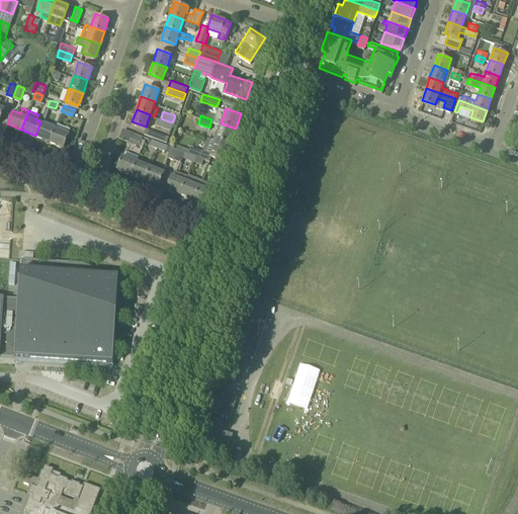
[(172,122),(161,118),(157,116),(155,122),(170,129),(172,122)]
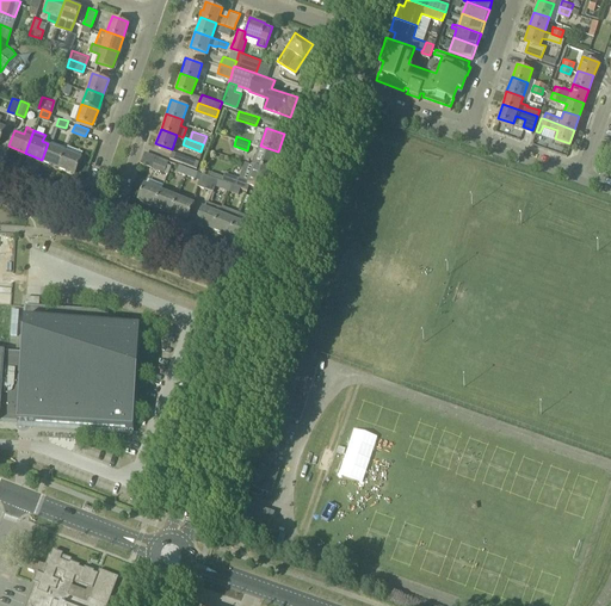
[(42,160),(59,166),(65,150),(63,149),(66,144),(51,138),(49,143),(48,143),(42,160)]
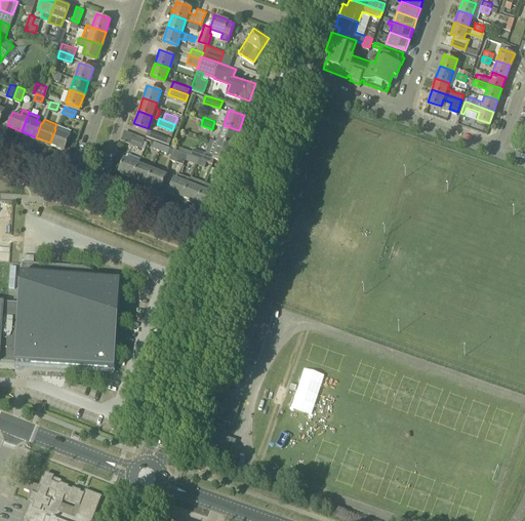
[(224,125),(218,141),(233,146),(239,130),(224,125)]
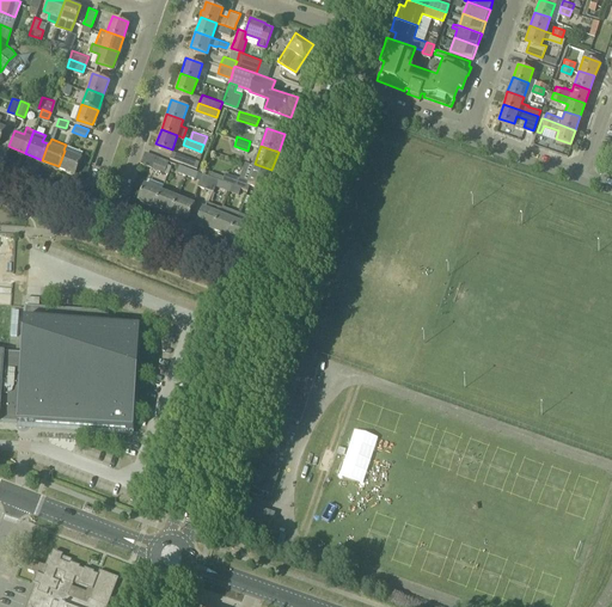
[(81,157),(65,151),(59,166),(75,173),(81,157)]
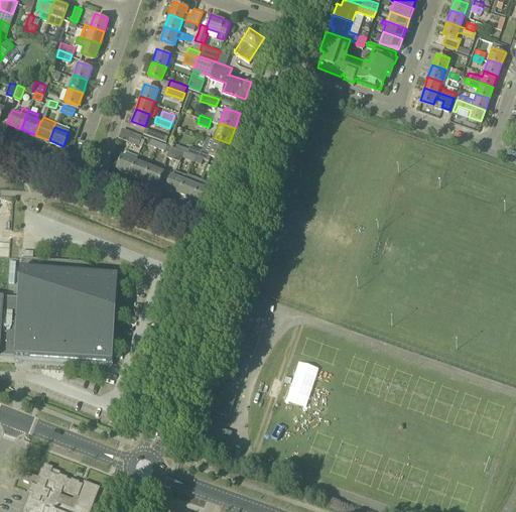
[(158,131),(156,136),(165,140),(167,134),(158,131)]
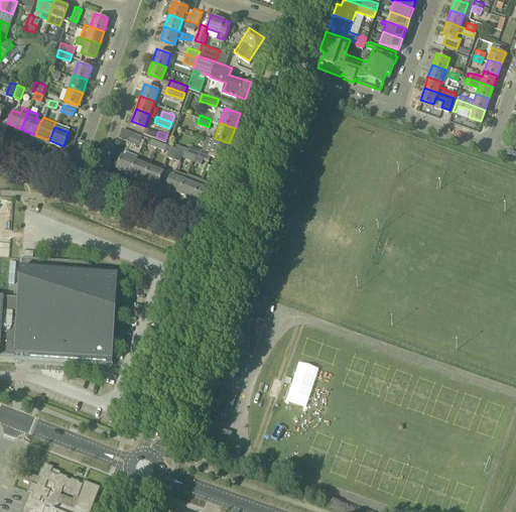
[(130,132),(127,139),(137,143),(141,145),(144,137),(141,136),(130,132)]
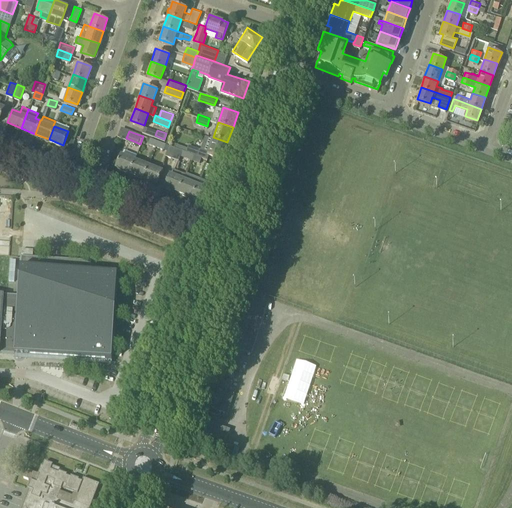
[(158,139),(150,136),(148,141),(156,144),(158,139)]
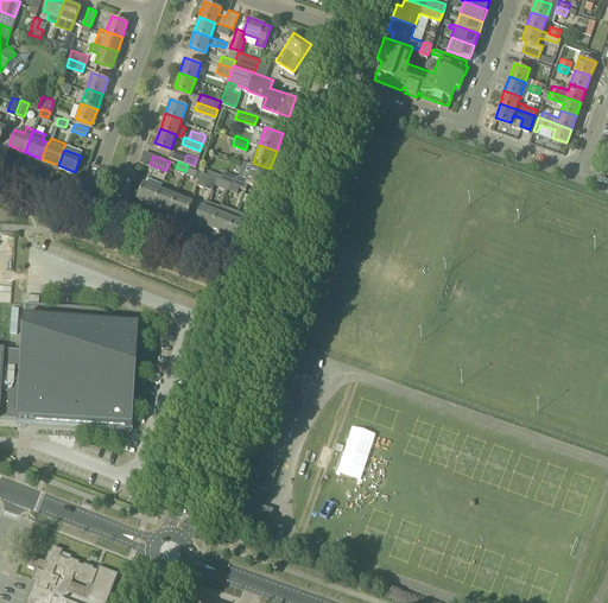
[(246,181),(248,181),(264,186),(270,169),(253,163),(246,181)]
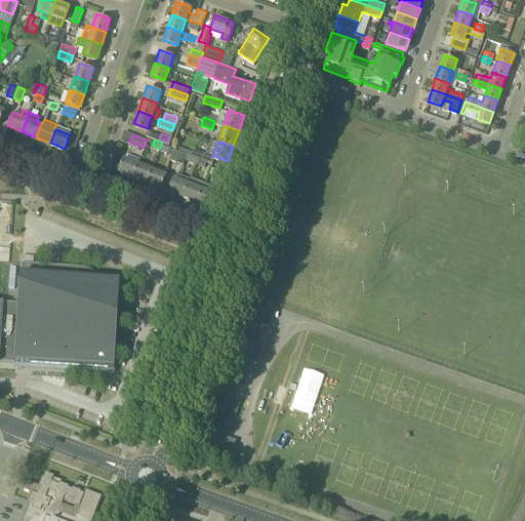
[(162,143),(160,148),(168,151),(170,146),(162,143)]
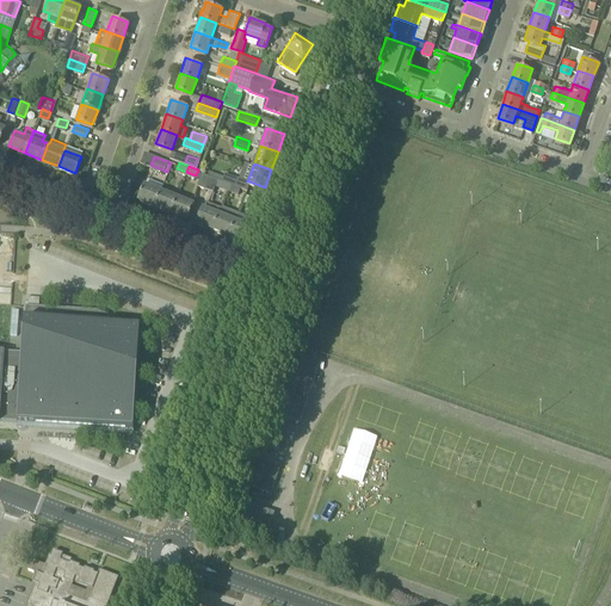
[(205,186),(209,173),(202,171),(197,184),(205,186)]
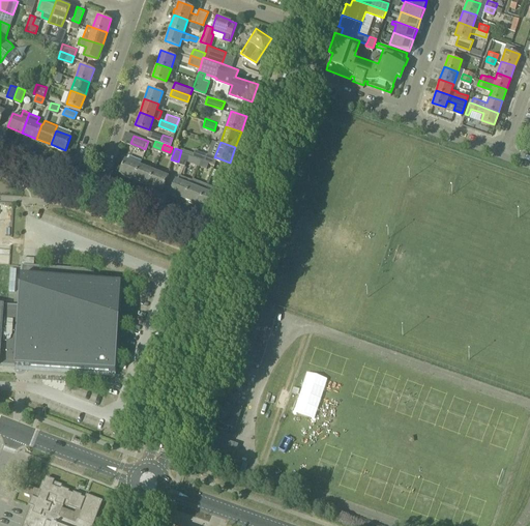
[(200,157),(204,158),(207,152),(195,148),(193,154),(200,157)]
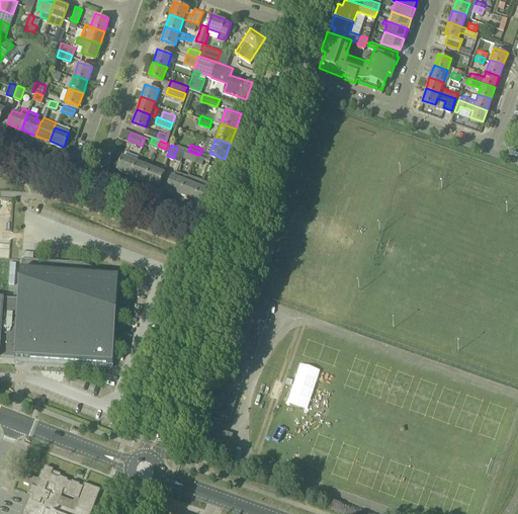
[(177,147),(174,158),(180,160),(184,150),(177,147)]
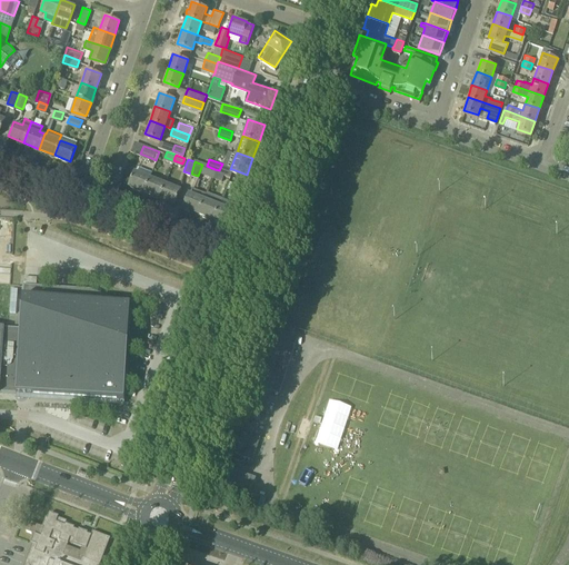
[(206,166),(202,172),(212,176),(215,169),(207,166),(206,166)]
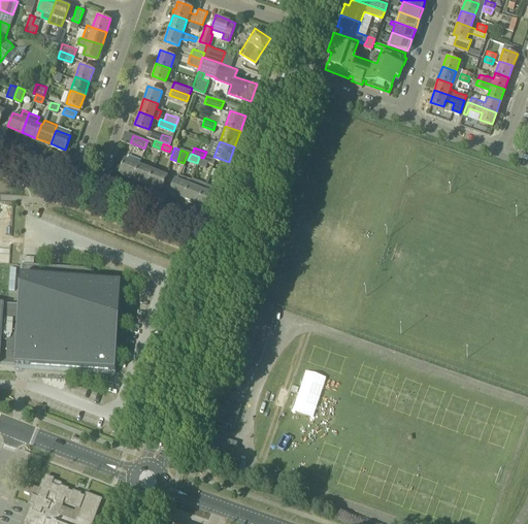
[(133,176),(139,163),(125,157),(119,171),(133,176)]
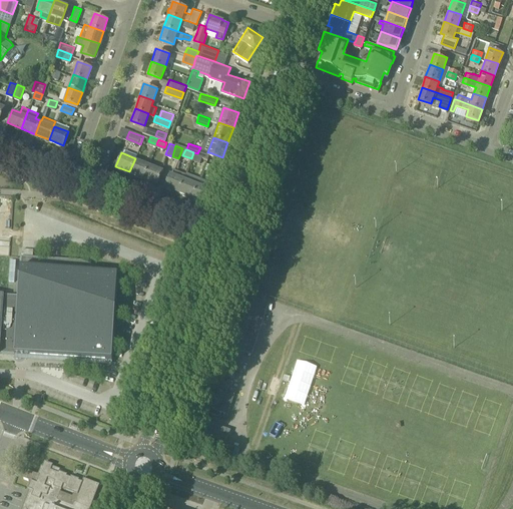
[(193,152),(191,158),(199,161),(201,155),(197,153),(193,152)]
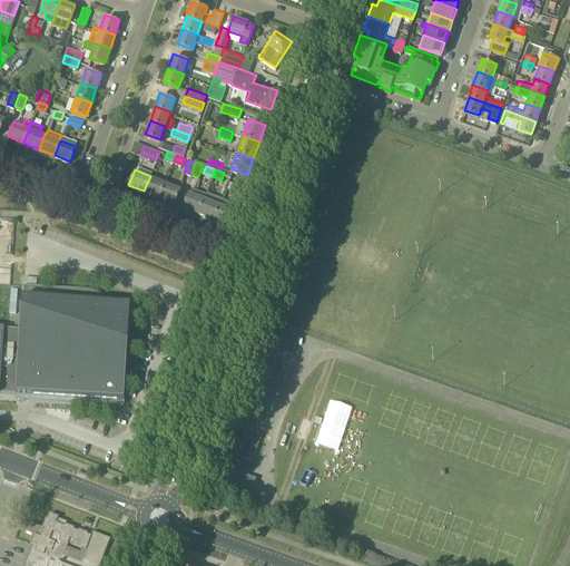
[(159,197),(165,182),(150,176),(144,191),(159,197)]
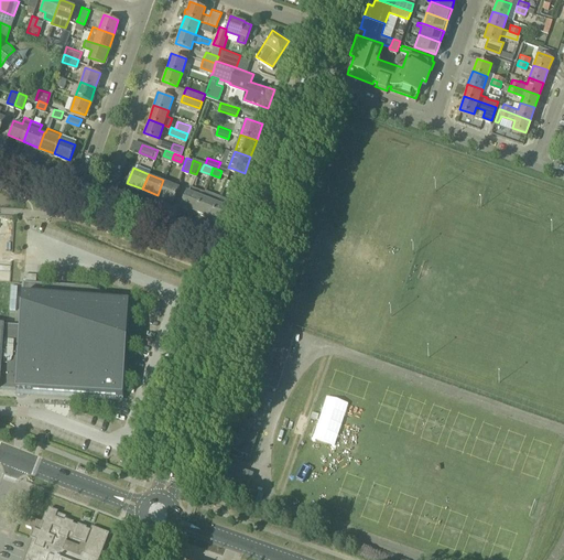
[(227,185),(229,186),(239,190),(242,182),(230,178),(227,185)]
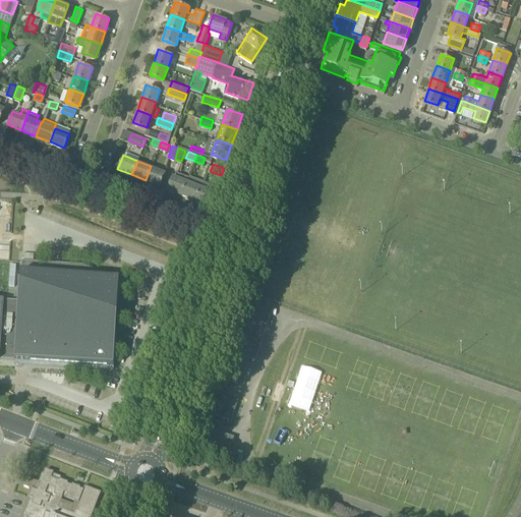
[(146,180),(160,185),(165,172),(151,166),(146,180)]
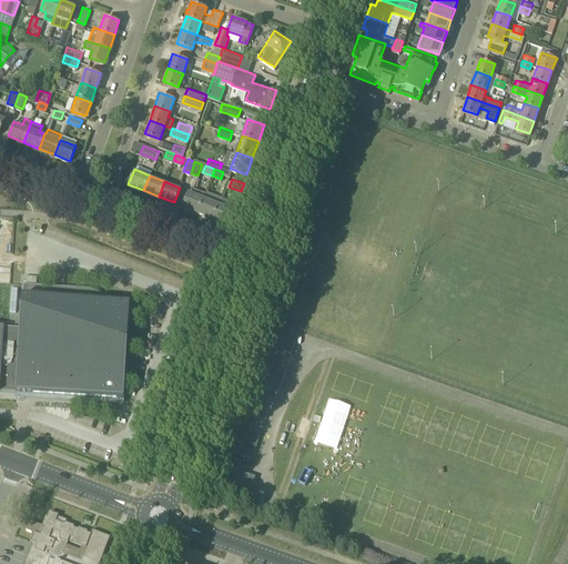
[(206,189),(203,197),(198,212),(213,218),(222,195),(206,189)]
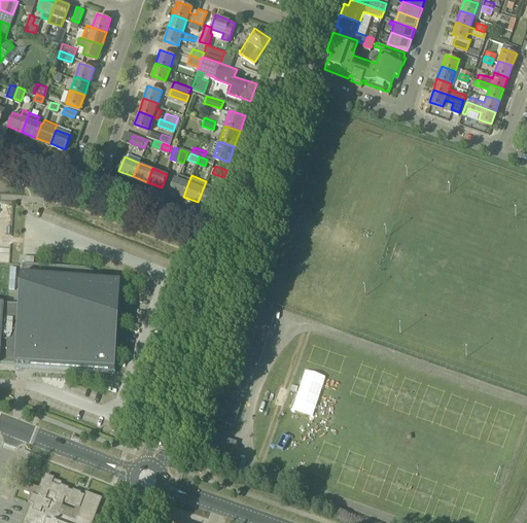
[(169,190),(183,197),(188,182),(174,177),(169,190)]
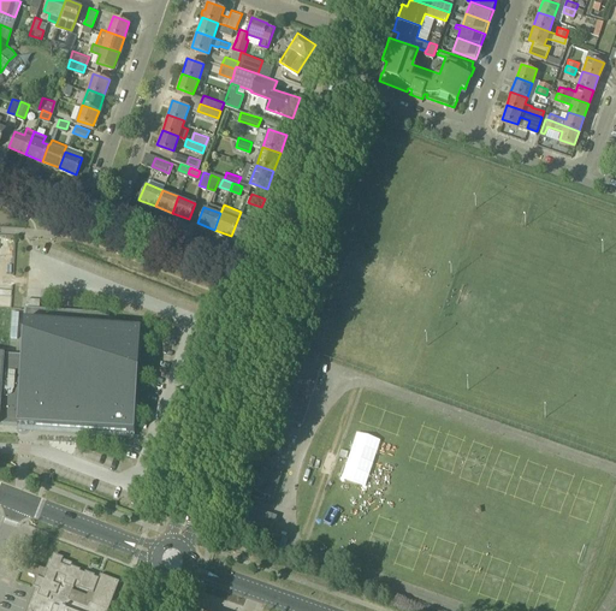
[(258,218),(241,212),(231,236),(248,243),(258,218)]
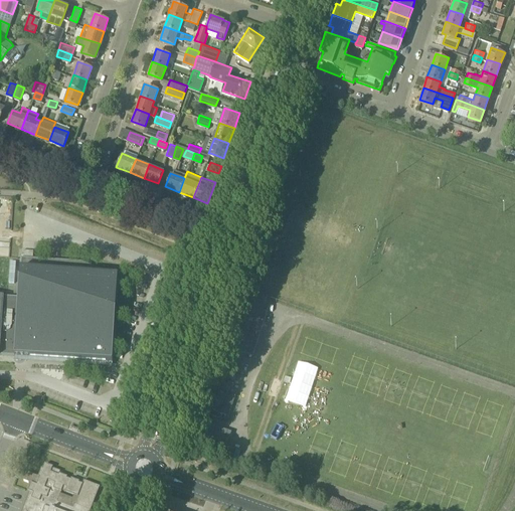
[(0,352),(15,353),(16,355),(18,357),(20,357),(22,356),(23,354),(113,359),(118,273),(80,259),(21,254),(18,294),(0,293),(0,352)]
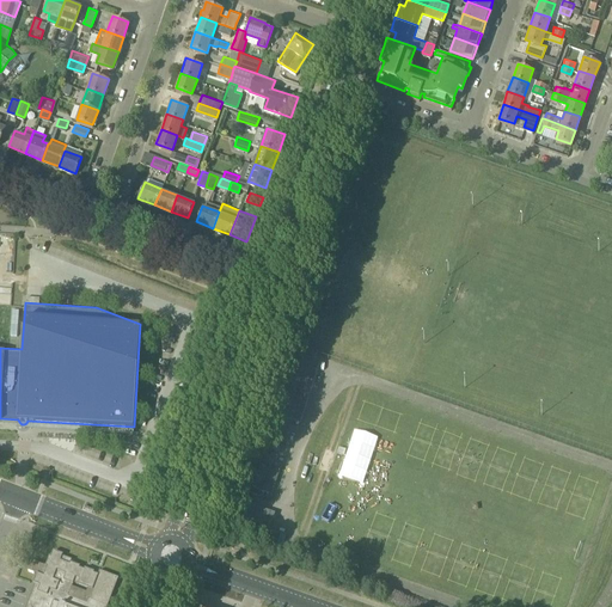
[(72,556),(53,549),(46,566),(41,565),(35,581),(40,582),(30,606),(105,606),(118,574),(99,566),(97,571),(71,560),(72,556)]
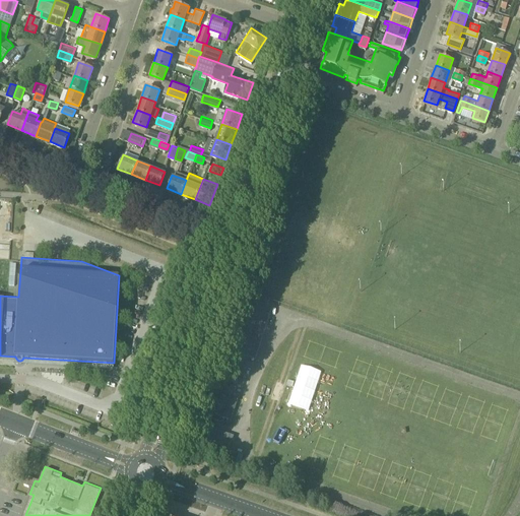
[(23,481),(28,484),(31,475),(27,473),(23,481)]
